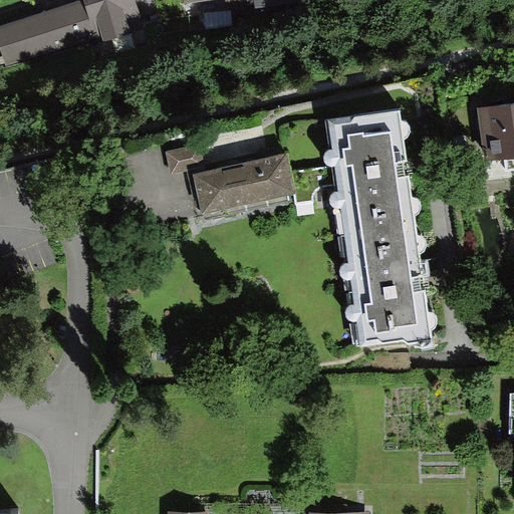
[(0,49),(5,66),(139,25),(131,0),(75,0),(0,22),(0,49)]
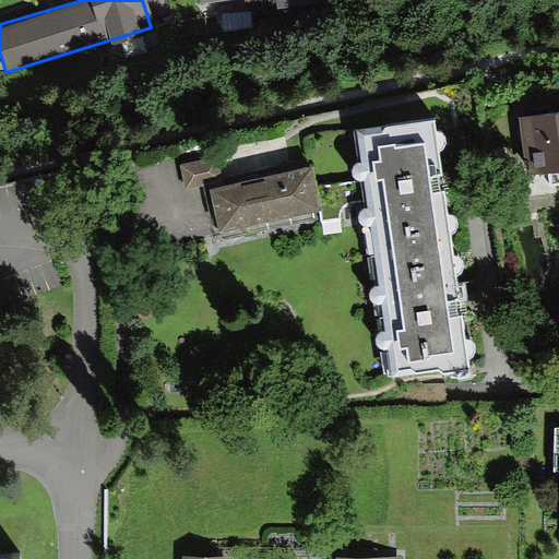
[(558,111),(520,117),(526,177),(548,174),(549,185),(558,183),(558,111)]
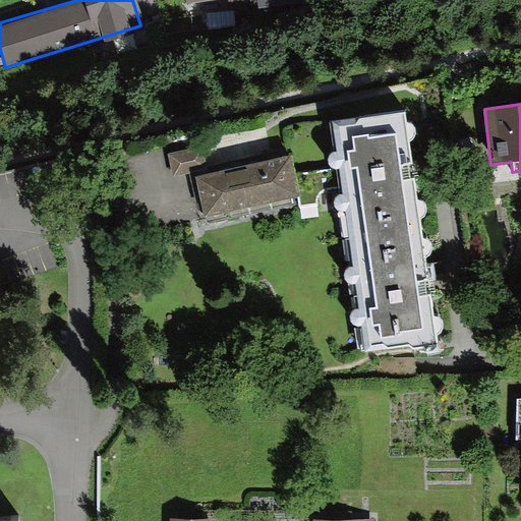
[(359,328),(363,352),(408,345),(415,349),(439,346),(438,336),(439,336),(441,334),(443,331),(444,329),(444,324),(442,320),(440,317),(437,315),(435,315),(431,293),(428,294),(427,287),(427,283),(429,282),(426,259),(429,257),(431,255),(433,251),(433,246),(432,243),(429,241),(427,239),(423,238),(420,221),(423,220),(425,217),(427,213),(427,209),(425,205),(421,201),(418,200),(414,177),(411,177),(411,171),(410,166),(413,166),(409,141),(412,140),(415,137),(416,133),(416,128),(413,125),(410,122),(407,122),(405,113),(331,124),(335,151),(333,151),(331,153),(328,156),(327,160),(327,164),(329,167),(331,169),(334,170),(338,170),(342,197),(339,197),(336,199),(334,203),(334,207),(335,210),(337,212),(340,214),(344,214),(351,266),(348,267),(346,269),(345,272),(344,275),(345,279),(346,282),(350,285),(354,285),(357,309),(355,311),(353,312),(352,315),(351,320),(353,324),(355,327),(359,328)]
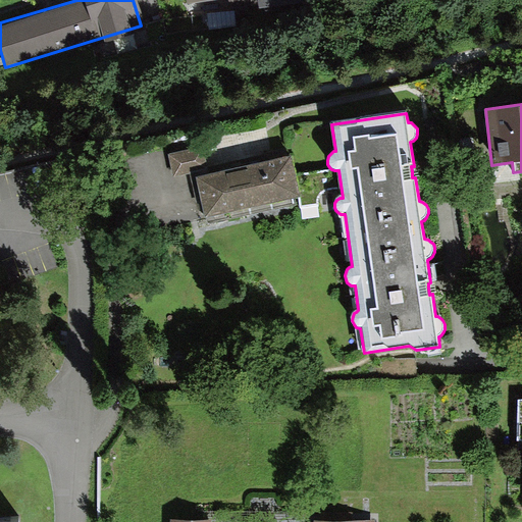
[(280,154),(190,174),(198,211),(289,190),(280,154)]
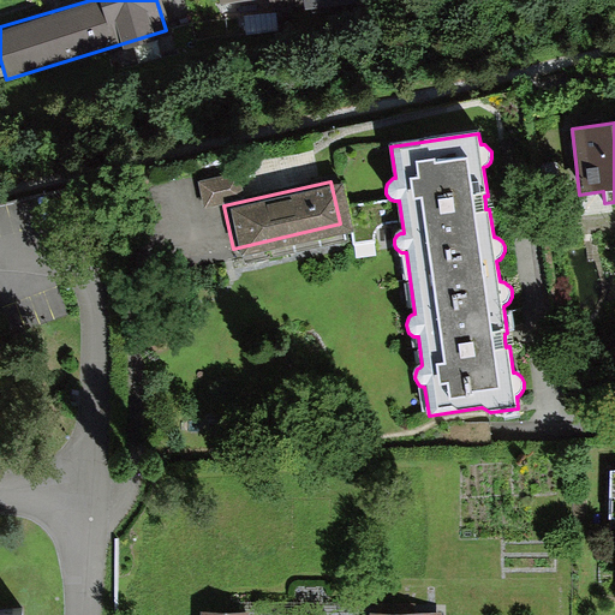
[(0,317),(0,359),(13,354),(0,317)]
